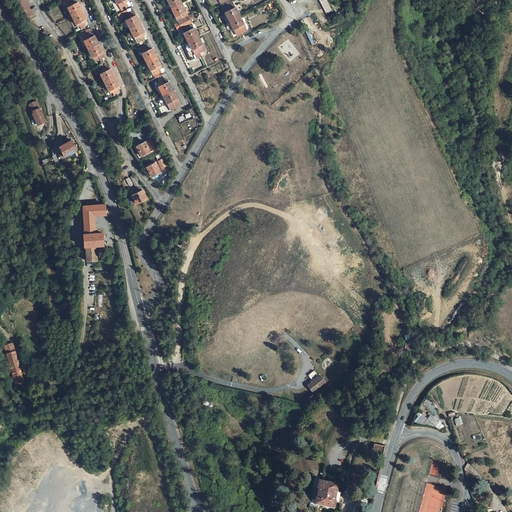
[(17,0),(26,20),(33,17),(24,0),(17,0)]
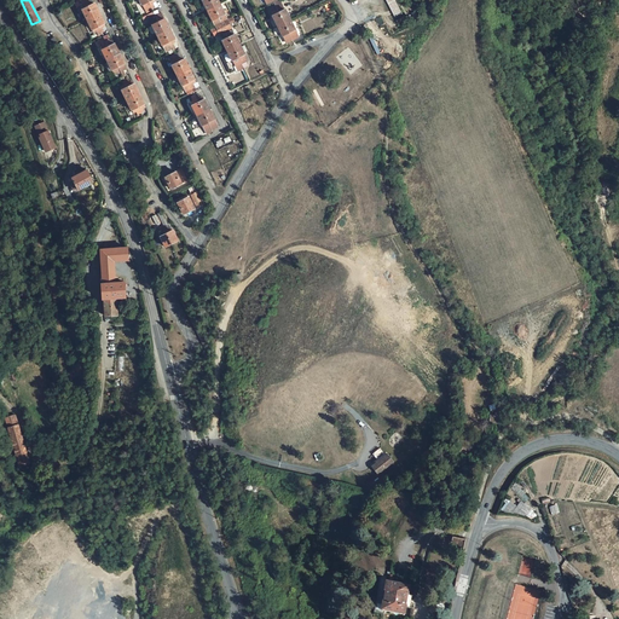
[(84,10),(82,11),(92,30),(93,29),(94,33),(96,32),(98,35),(105,33),(104,30),(105,29),(104,25),(105,24),(96,4),(93,5),(92,1),(90,3),(88,0),(84,0),(81,1),(84,6),(82,6),(84,10)]
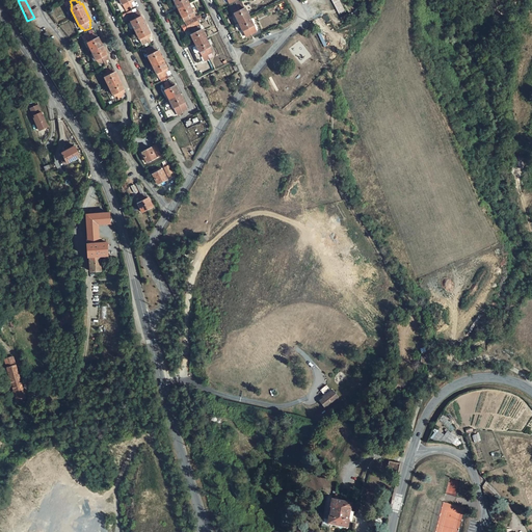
[(120,0),(123,4),(124,4),(128,10),(134,8),(132,3),(134,2),(132,0),(120,0)]
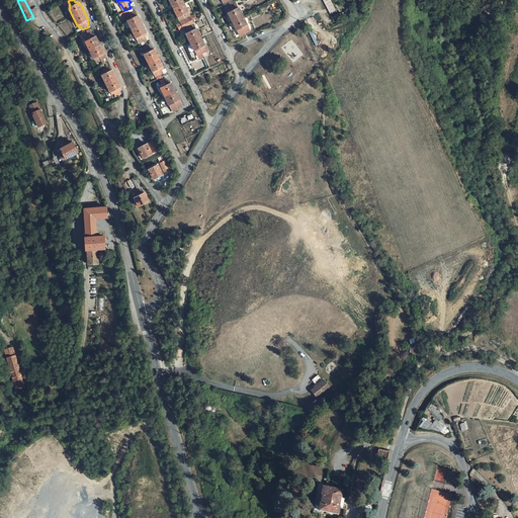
[(190,15),(182,0),(170,0),(178,16),(178,15),(184,28),(187,27),(187,26),(191,24),(191,25),(194,24),(190,16),(188,17),(188,16),(190,15)]
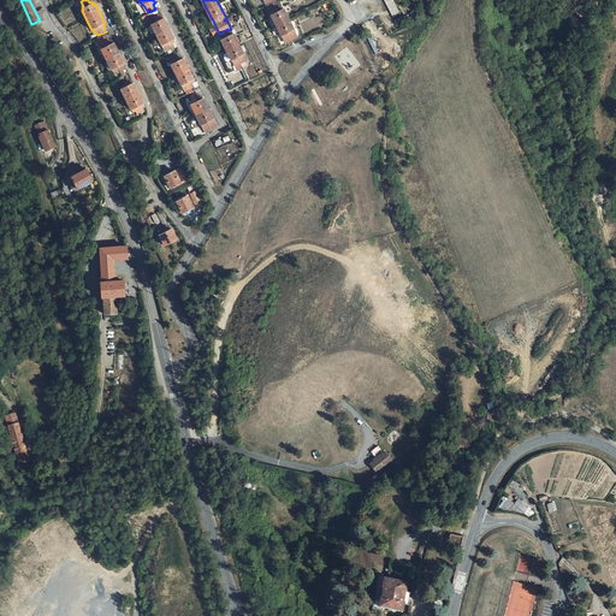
[(395,0),(385,0),(392,13),(401,10),(395,0)]
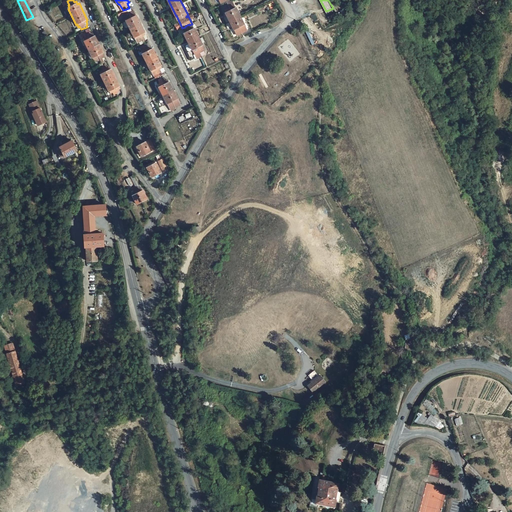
[(237,36),(246,31),(239,16),(236,9),(235,9),(230,1),(226,3),(227,6),(225,7),(226,10),(225,10),(227,13),(225,14),(229,21),(232,29),(234,29),(237,36)]
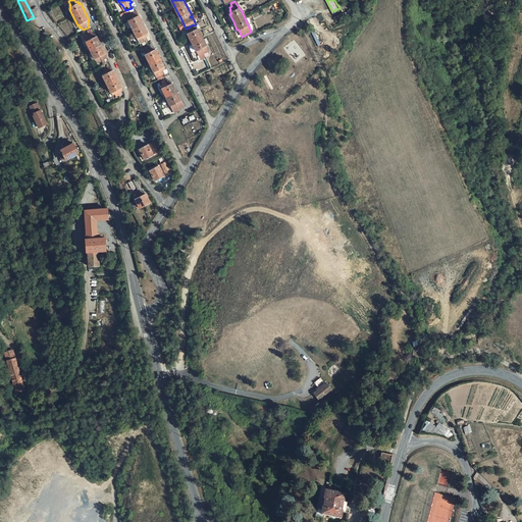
[(133,29),(138,41),(141,40),(143,43),(148,41),(147,37),(148,36),(147,34),(148,33),(138,11),(135,12),(134,10),(126,13),(129,21),(129,22),(126,23),(126,25),(128,30),(129,30),(133,29)]
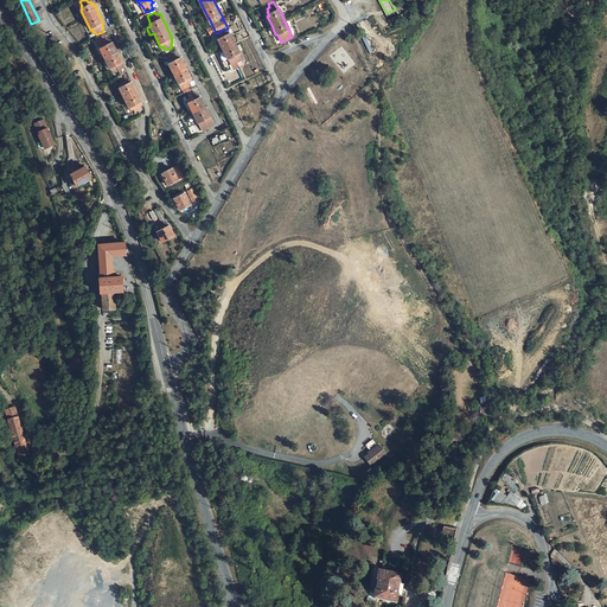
[(219,32),(216,33),(219,39),(218,39),(224,52),(221,53),(219,56),(222,59),(224,61),(228,59),(229,59),(232,66),(235,65),(241,62),(243,62),(240,55),(241,55),(244,52),(241,46),(237,49),(228,30),(222,32),(221,33),(219,32)]
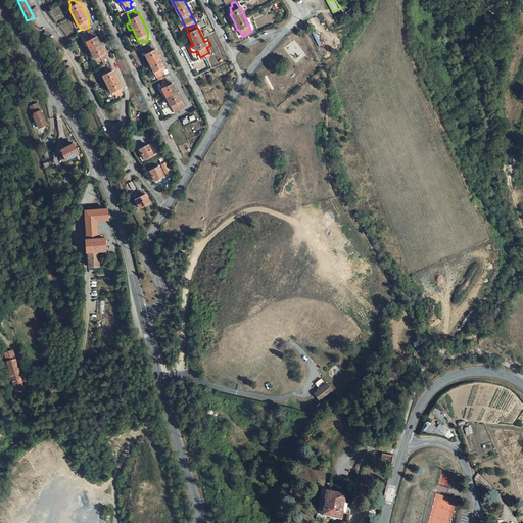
[(86,42),(92,54),(95,59),(98,65),(105,61),(103,58),(105,57),(104,55),(105,54),(97,37),(96,38),(94,33),(92,34),(91,33),(86,36),(87,38),(86,39),(87,42),(86,42)]
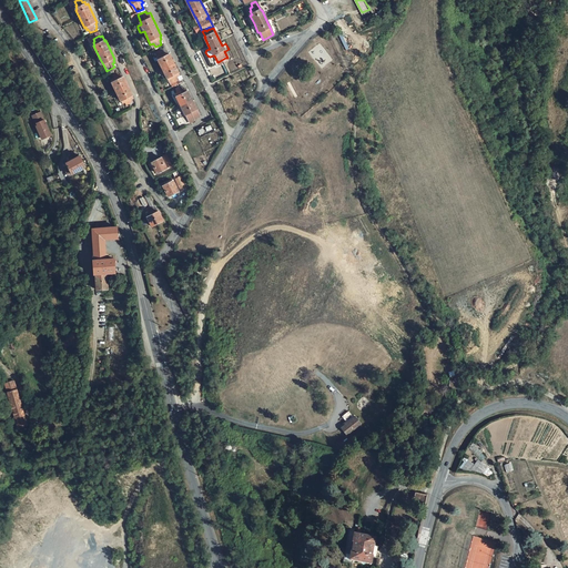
[(171,87),(174,84),(176,83),(180,82),(178,78),(179,77),(178,73),(180,73),(170,53),(169,54),(166,51),(165,52),(163,48),(156,50),(159,54),(156,56),(171,87)]
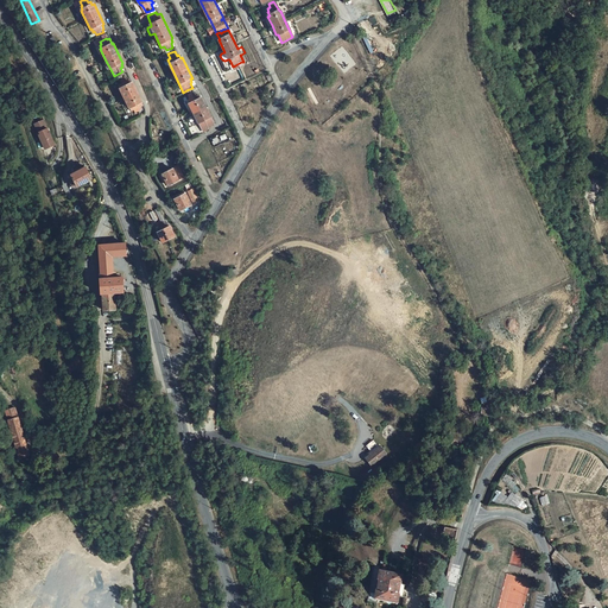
[(127,81),(125,77),(119,81),(121,84),(119,84),(121,89),(120,89),(130,108),(131,108),(132,111),(134,109),(137,115),(143,112),(139,107),(141,106),(140,103),(141,102),(132,83),(131,84),(128,81),(127,81)]
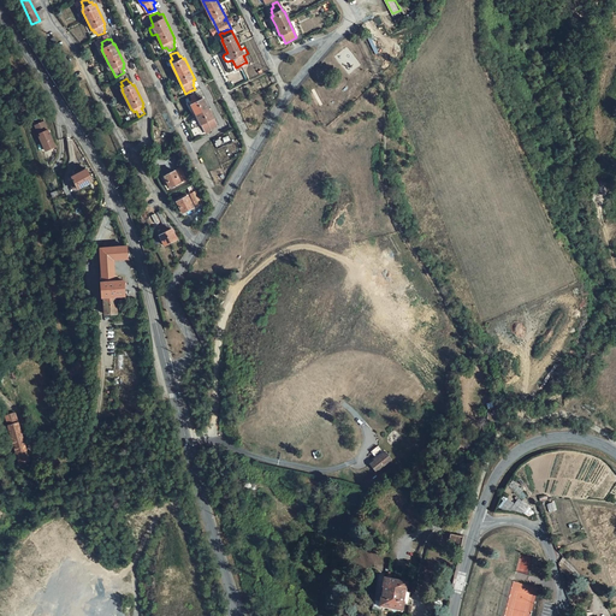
[(197,93),(190,95),(193,100),(190,101),(193,106),(191,106),(201,124),(202,124),(207,134),(213,130),(212,130),(218,126),(205,100),(203,100),(201,96),(199,96),(197,93)]
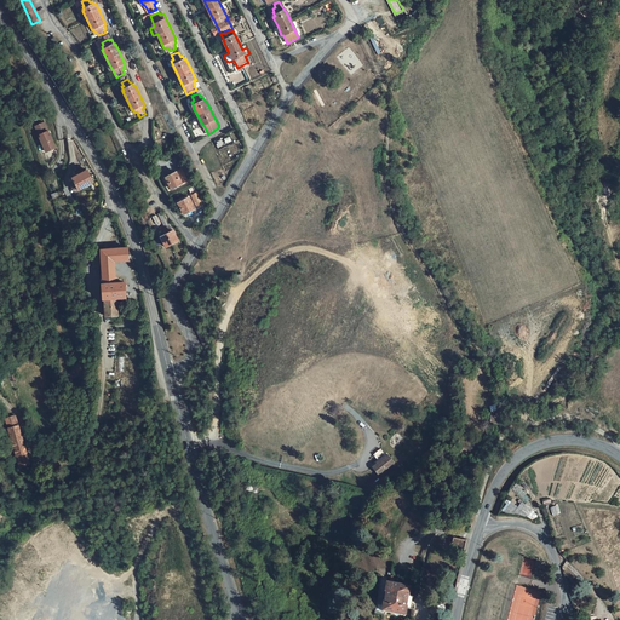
[(47,130),(42,121),(34,126),(39,135),(40,133),(40,136),(39,137),(44,147),(46,151),(50,149),(56,147),(47,130)]
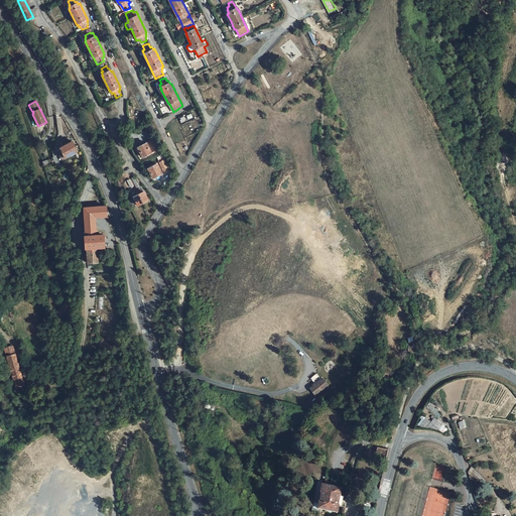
[(159,150),(154,139),(150,141),(155,152),(159,150)]
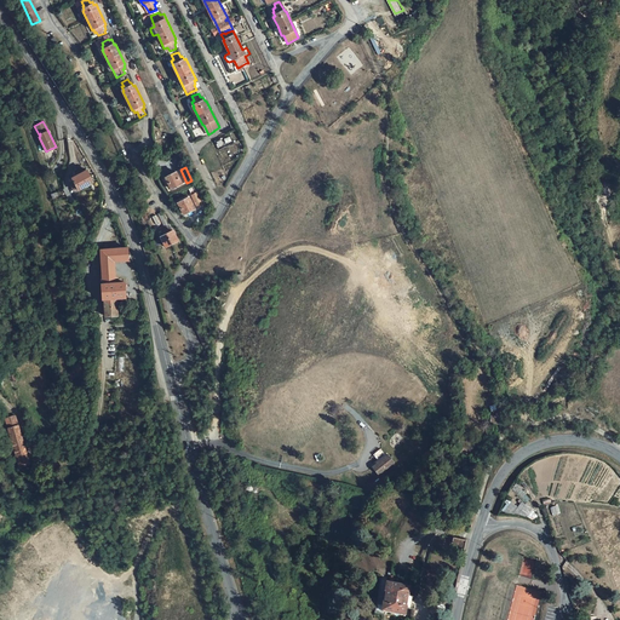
[(69,182),(70,187),(90,177),(87,171),(72,178),(73,181),(69,182)]
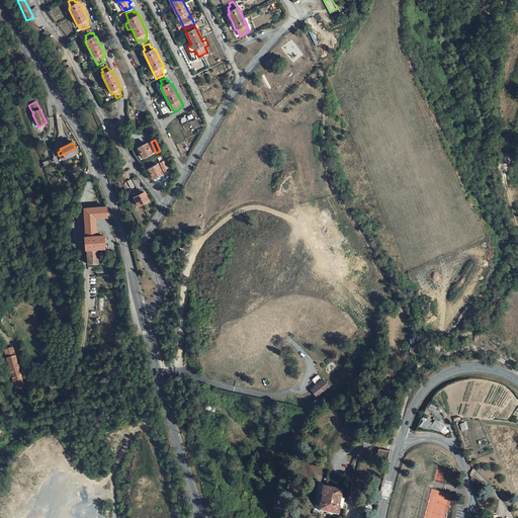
[(148,145),(138,149),(143,158),(152,154),(148,145)]
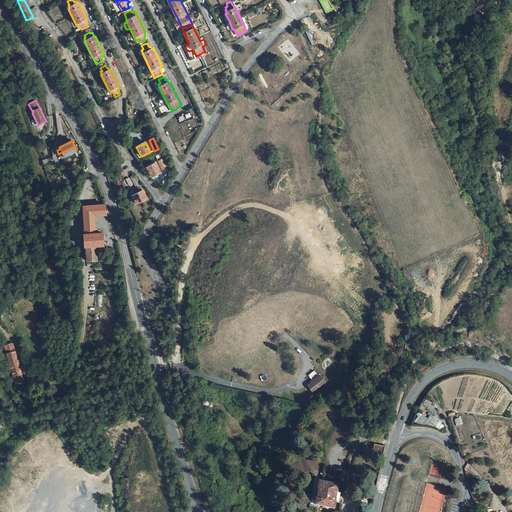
[(76,151),(74,146),(58,154),(60,157),(64,156),(65,157),(76,151)]
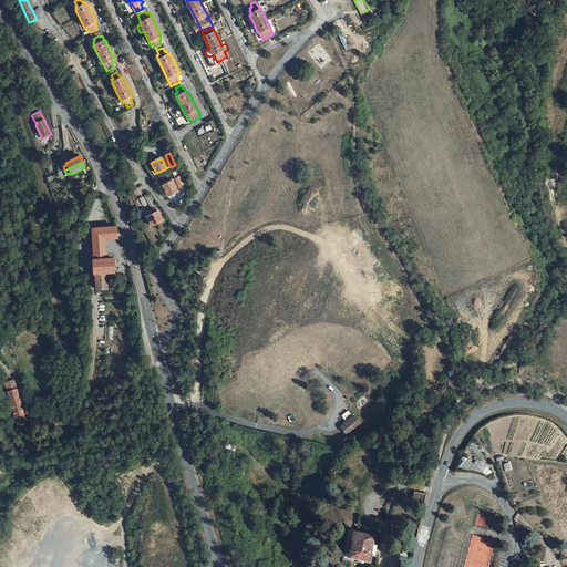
[(185,187),(181,176),(176,178),(181,189),(185,187)]
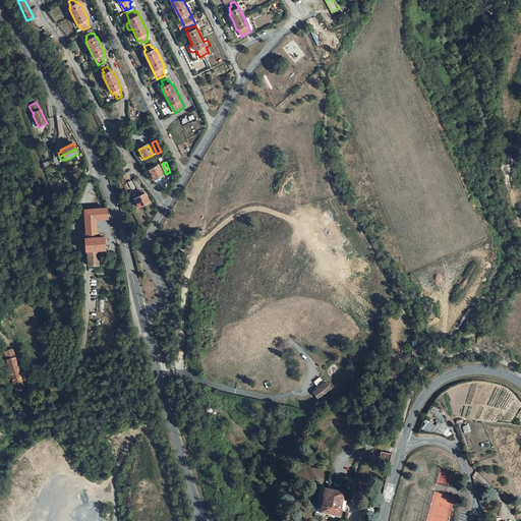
[(158,165),(149,170),(154,180),(163,176),(158,165)]
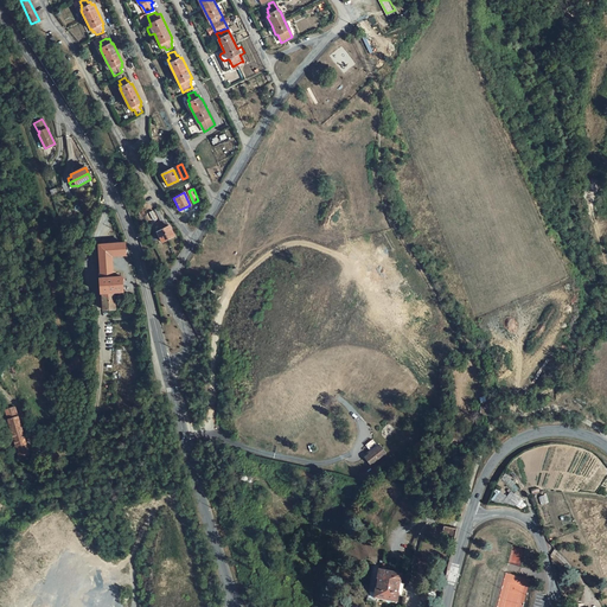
[(167,221),(166,219),(161,206),(157,208),(163,221),(158,223),(160,228),(159,228),(160,231),(158,231),(161,242),(177,236),(173,225),(171,225),(167,221)]
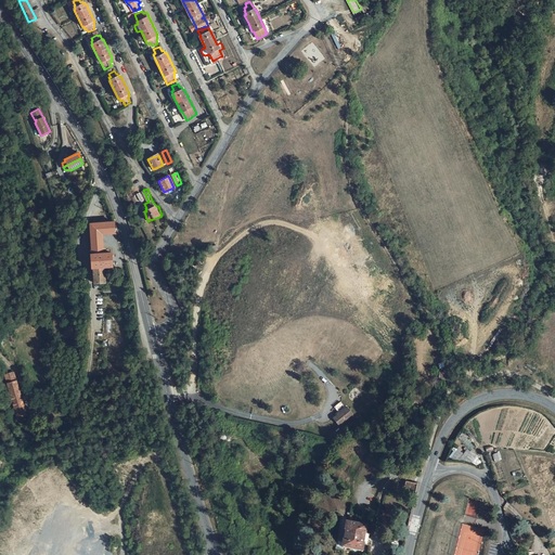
[(93,282),(105,282),(104,267),(111,266),(111,253),(104,253),(103,234),(114,233),(113,221),(89,223),(91,254),(90,254),(91,268),(92,268),(93,282)]
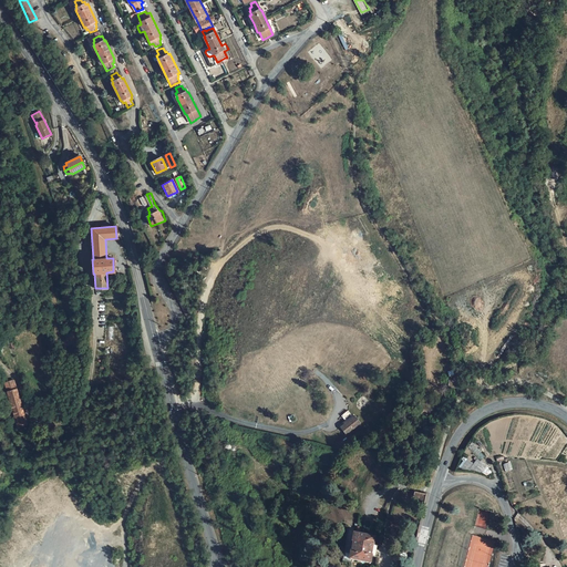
[(16,426),(26,424),(13,380),(4,382),(16,426)]
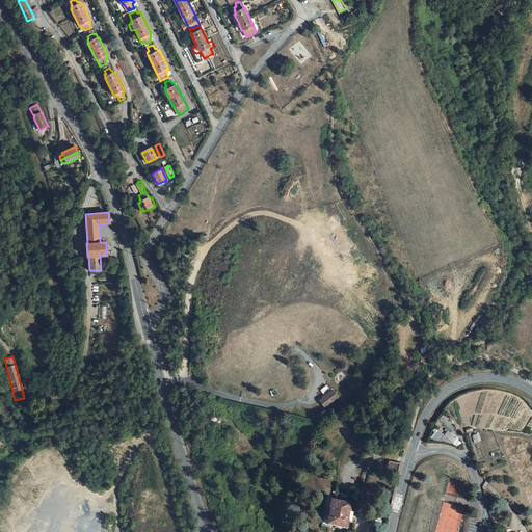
[(329,389),(317,400),(322,406),(335,396),(329,389)]
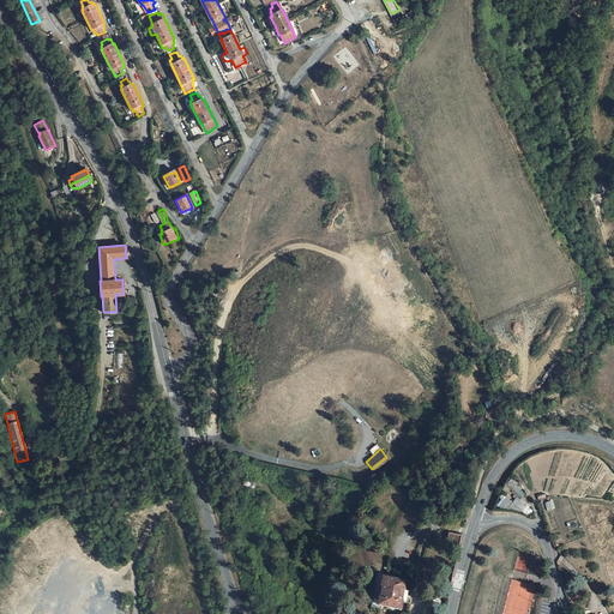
[(504,497),(499,504),(515,515),(523,503),(516,498),(512,503),(504,497)]
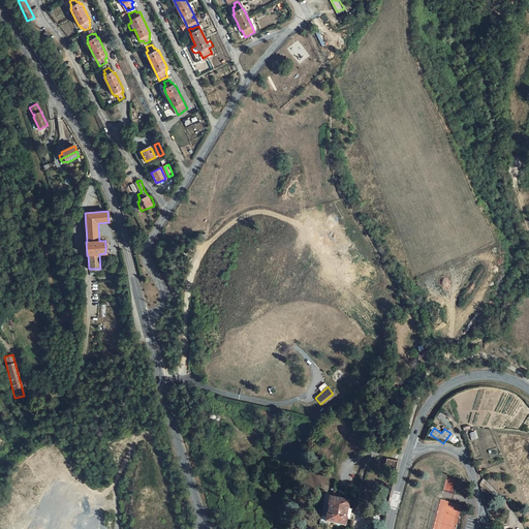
[(387,473),(395,474),(399,460),(386,457),(384,463),(390,464),(387,473)]
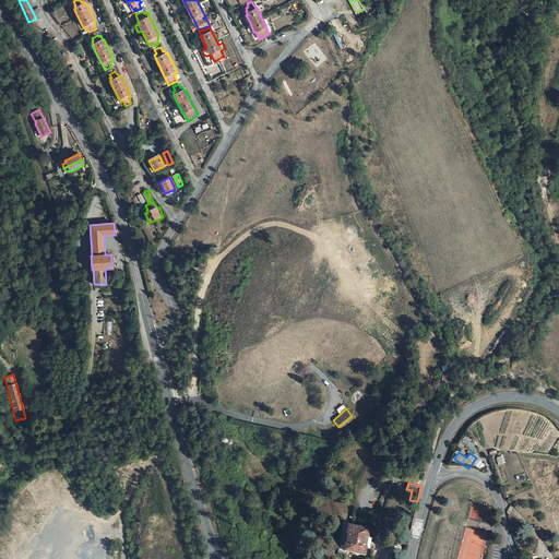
[(366,548),(372,549),(373,537),(368,536),(368,530),(348,527),(345,552),(365,555),(366,548)]
